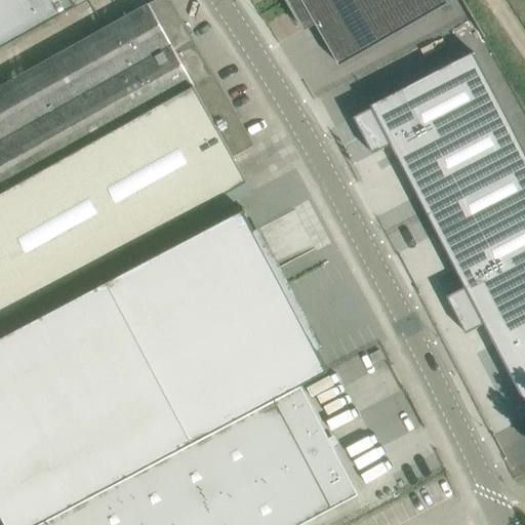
[(0,0),(0,49),(88,0),(0,0)]
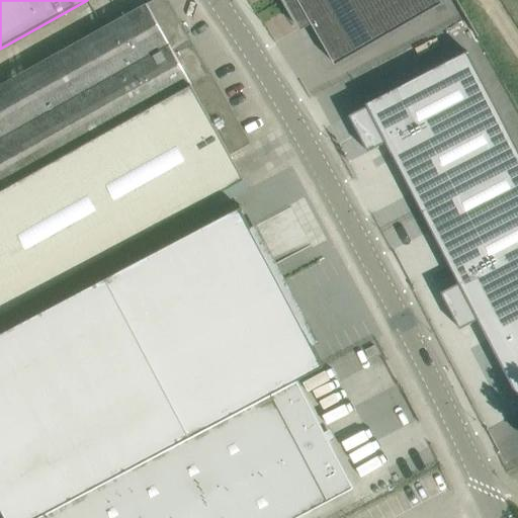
[(0,183),(207,69),(169,0),(153,0),(0,85),(0,183)]
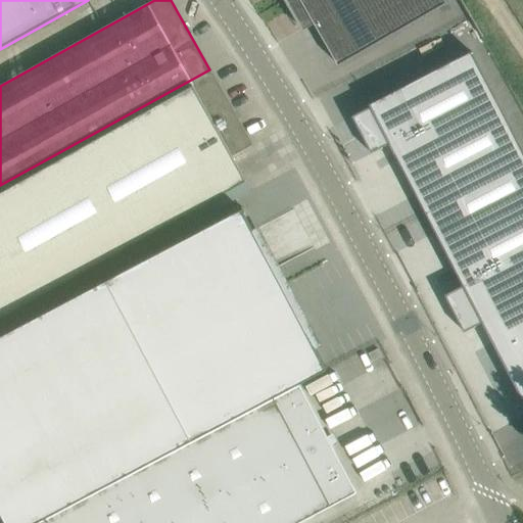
[(444,0),(286,0),(302,30),(314,22),(338,65),(446,3),(444,0)]
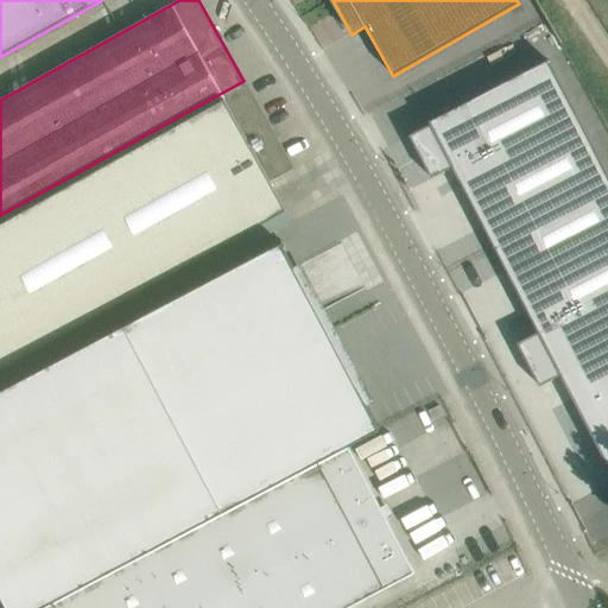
[(430,125),(410,135),(432,178),(454,168),(539,331),(518,343),(540,386),(562,375),(607,464),(607,175),(548,59),(429,122),(430,125)]
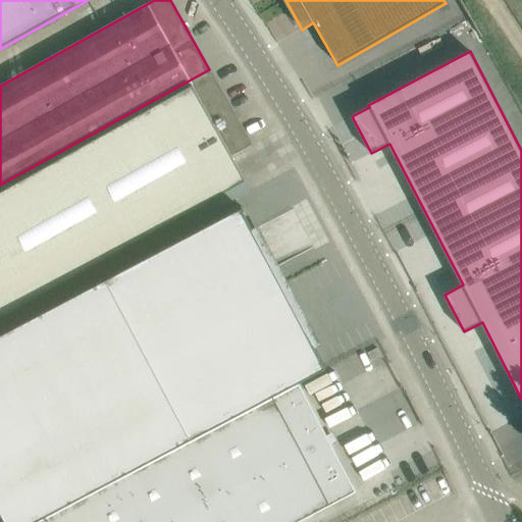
[(232,156),(252,145),(209,69),(0,185),(0,318),(246,181),(232,156)]
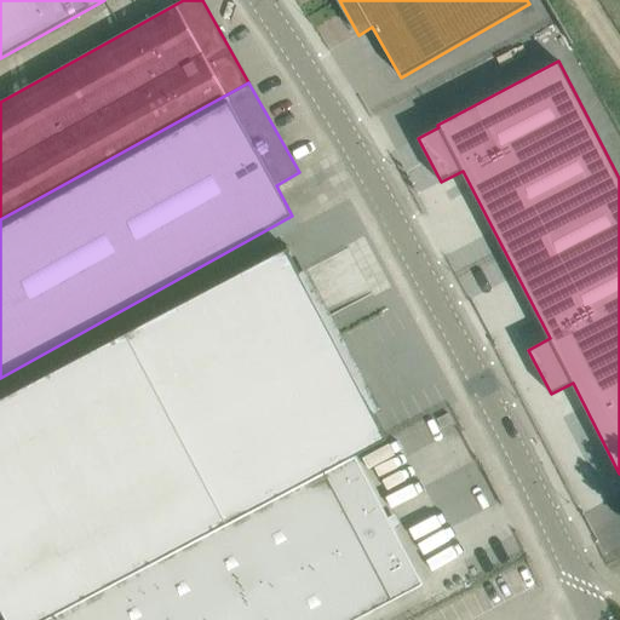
[(40,619),(356,455),(388,438),(374,413),(367,417),(317,322),(277,344),(253,298),(300,274),(287,248),(0,400),(0,614),(5,612),(9,619),(40,619)]
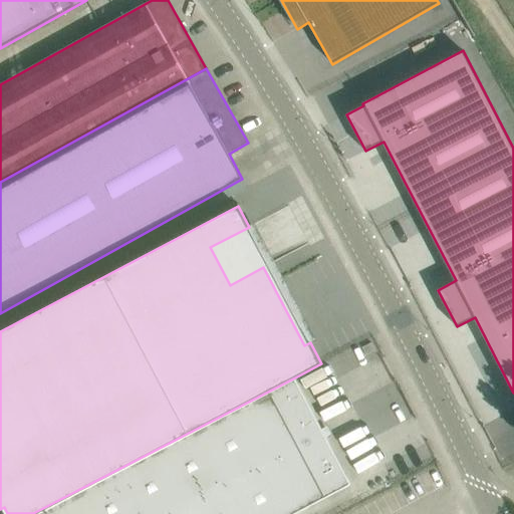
[(295,513),(326,498),(325,497),(349,485),(325,440),(320,430),(297,386),(299,383),(295,377),(35,513),(295,513)]
